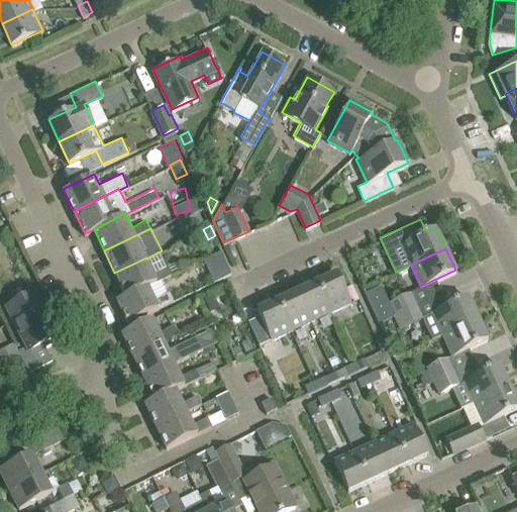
[(114,273),(125,294),(125,295),(148,284),(148,285),(173,273),(169,265),(153,273),(146,259),(146,258),(114,273)]
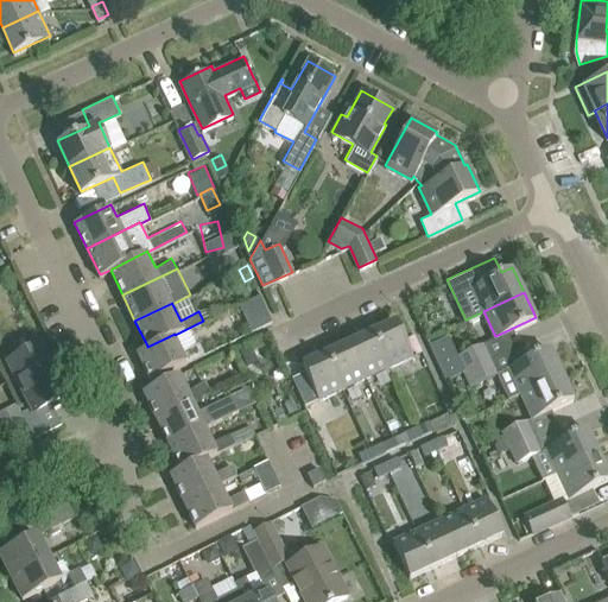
[(396,318),(372,329),(388,366),(412,355),(396,318)]
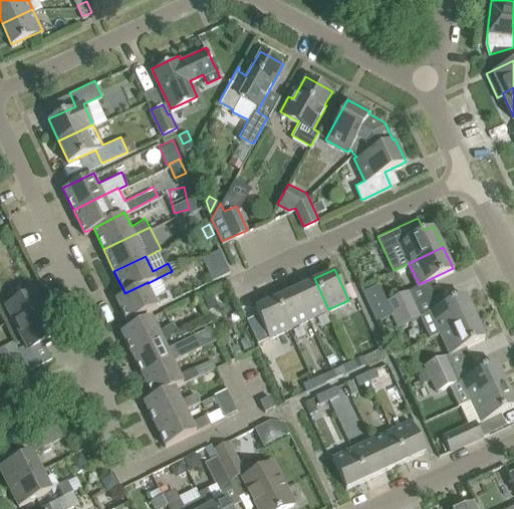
[(314,278),(295,287),(309,318),(328,309),(314,278)]
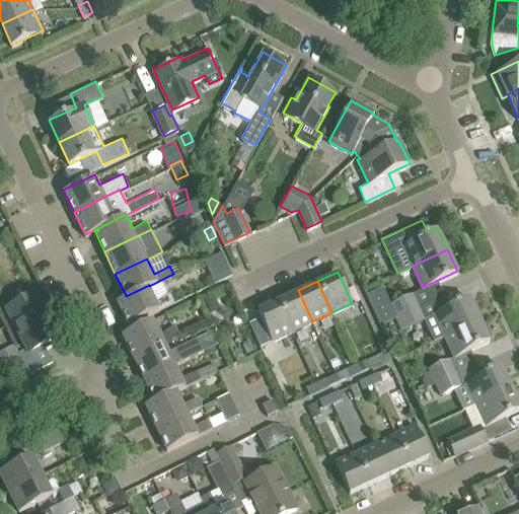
[(126,296),(126,295),(117,299),(128,322),(146,313),(173,300),(169,291),(155,298),(149,286),(149,285),(126,296)]
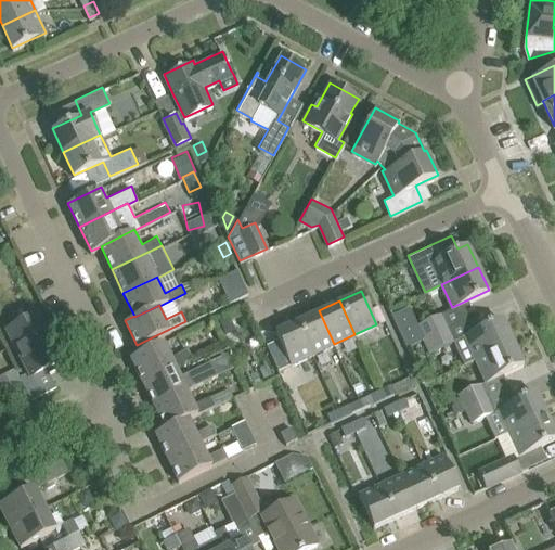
[(319,310),(297,320),(312,354),(334,344),(319,310)]
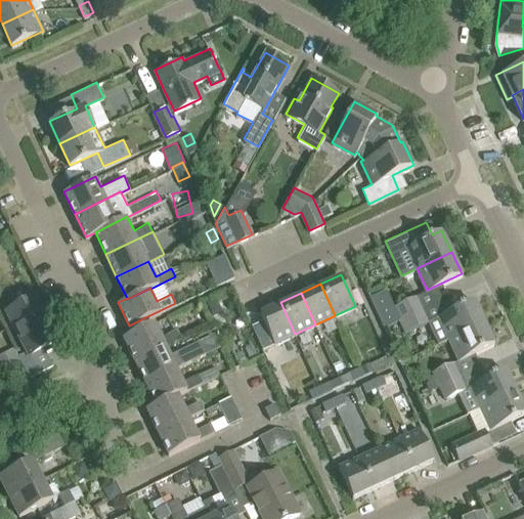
[(18,354),(19,358),(29,377),(52,364),(45,350),(56,345),(54,341),(58,339),(36,295),(17,304),(4,311),(26,351),(18,354)]
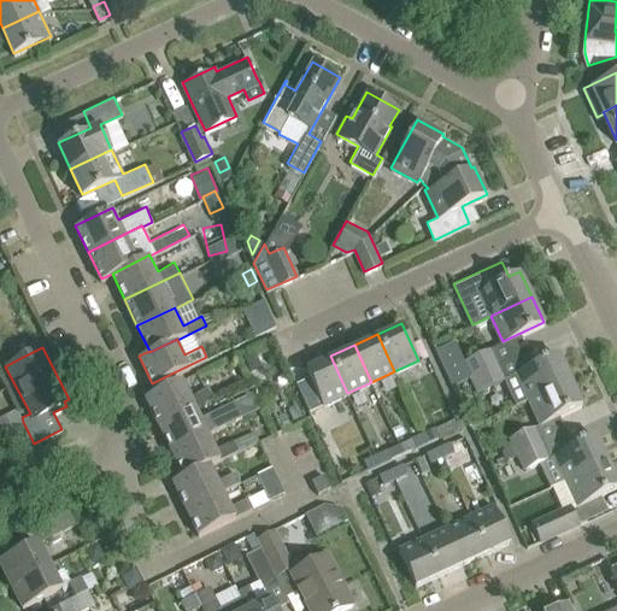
[(470,375),(497,363),(489,347),(463,359),(470,375)]
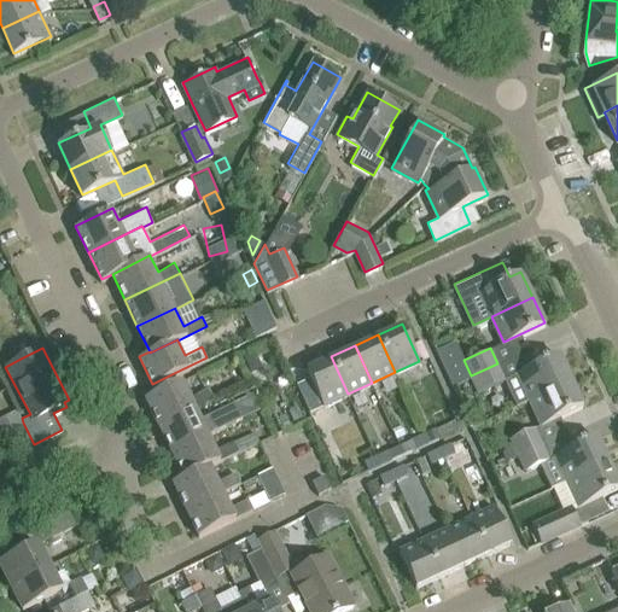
[(529,397),(570,379),(558,353),(517,372),(529,397)]
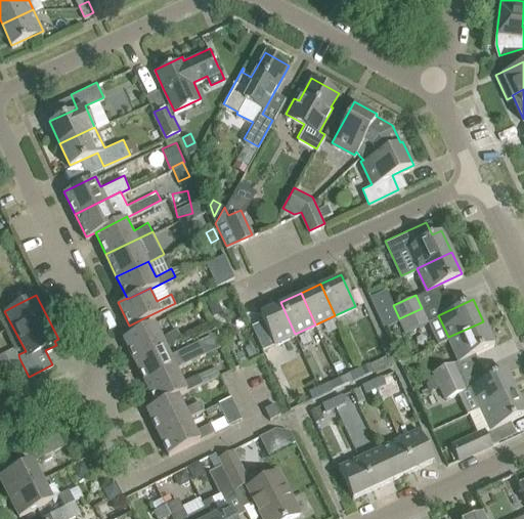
[(295,334),(280,302),(260,312),(274,343),(295,334)]
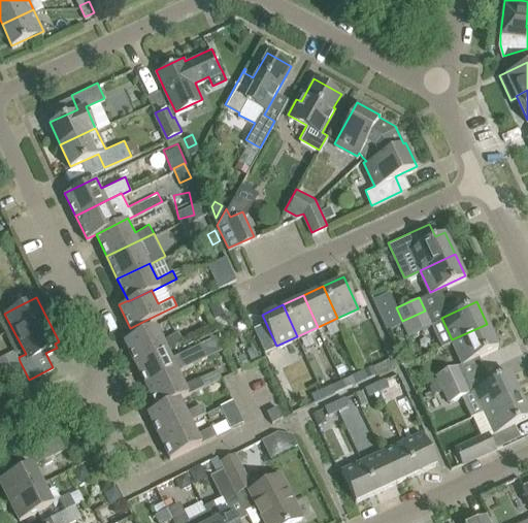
[(425,311),(402,321),(408,334),(431,323),(425,311)]
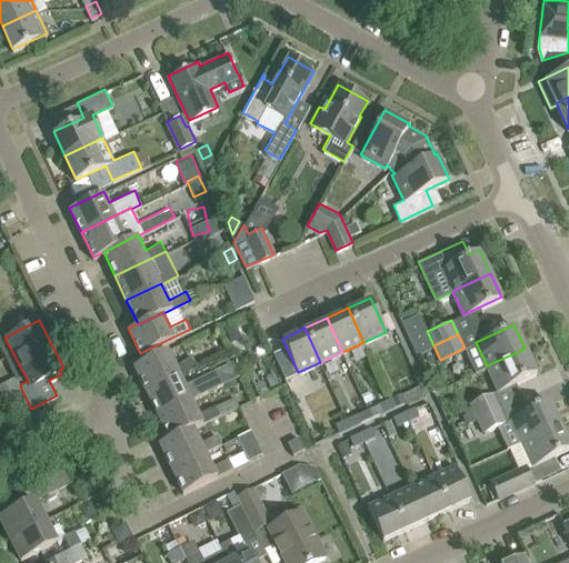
[(133,364),(146,389),(178,373),(196,365),(191,357),(175,365),(166,349),(133,364)]
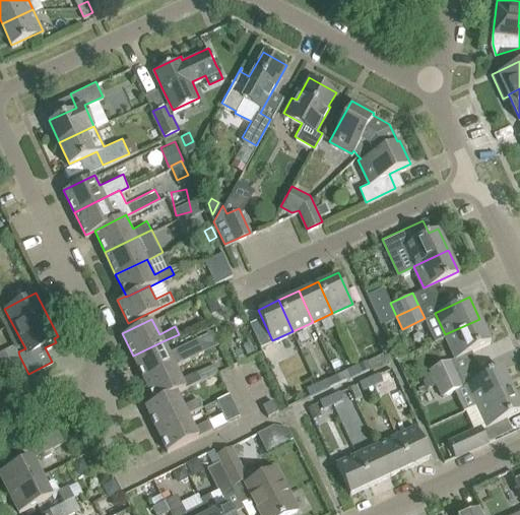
[(445,334),(455,357),(490,340),(479,319),(445,334)]
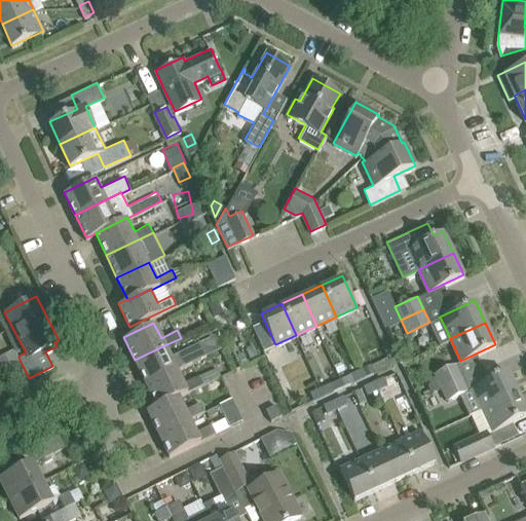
[(199,341),(170,356),(164,345),(135,360),(145,382),(177,368),(205,355),(199,341)]
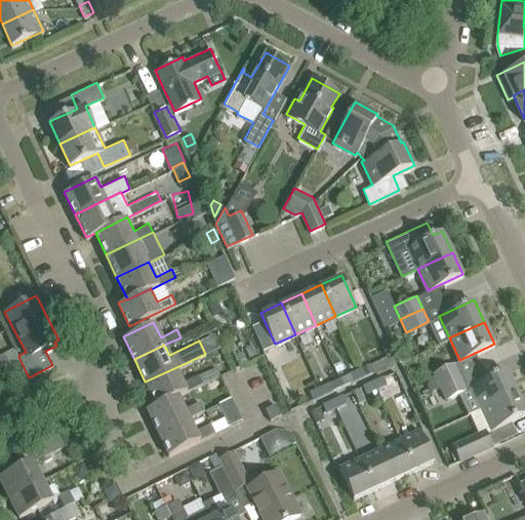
[(241,348),(239,355),(242,362),(253,356),(247,345),(241,348)]
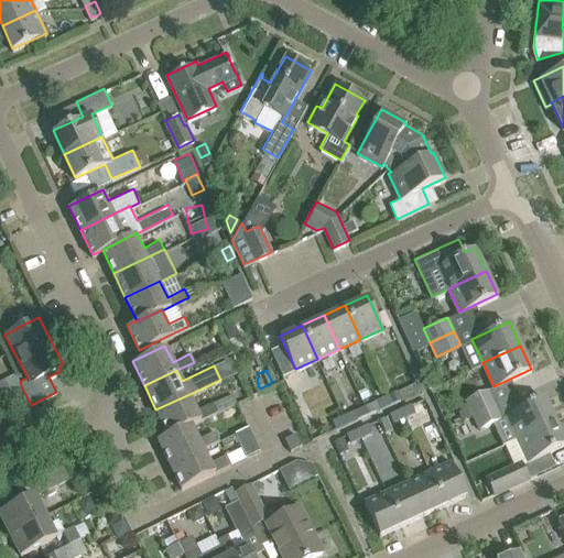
[(0,395),(21,385),(20,381),(14,372),(0,379),(0,395)]
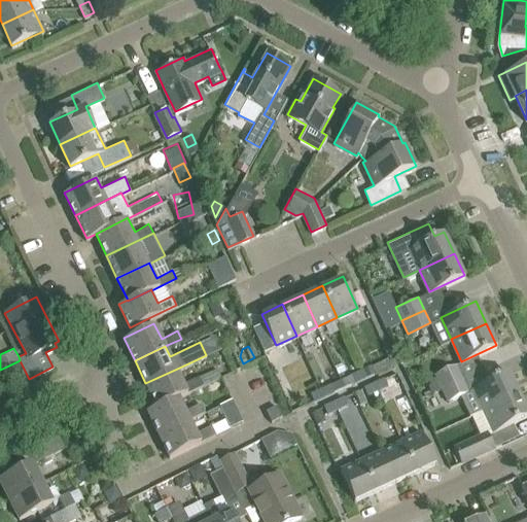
[(455,362),(435,372),(436,375),(430,378),(428,384),(431,390),(442,385),(461,377),(455,362)]
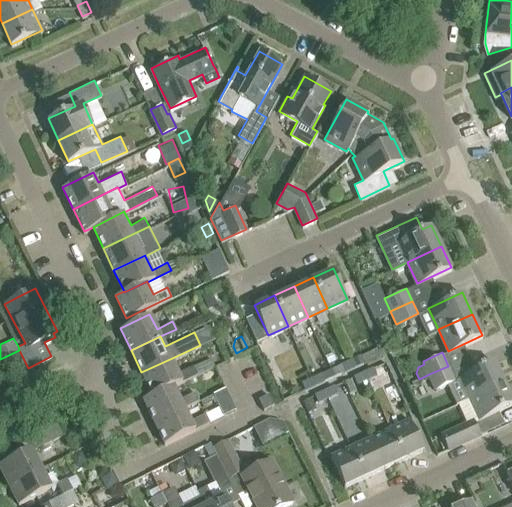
[(350,358),(353,364),(363,360),(361,354),(350,358)]
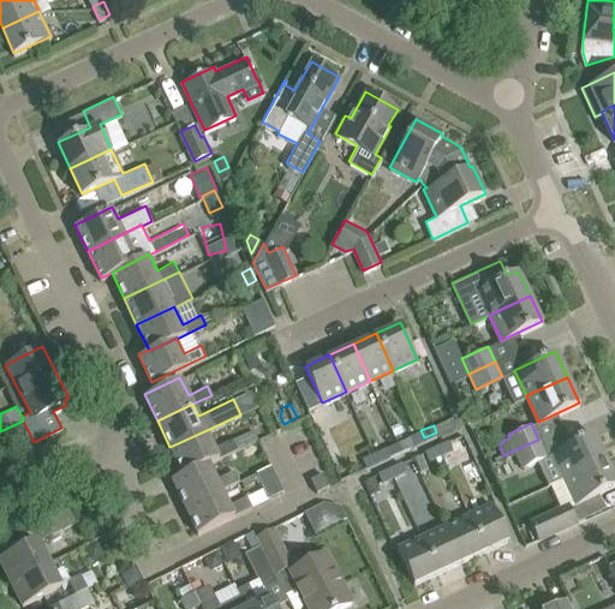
[(207,430),(169,447),(183,473),(208,460),(209,461),(237,448),(231,437),(214,446),(207,430)]
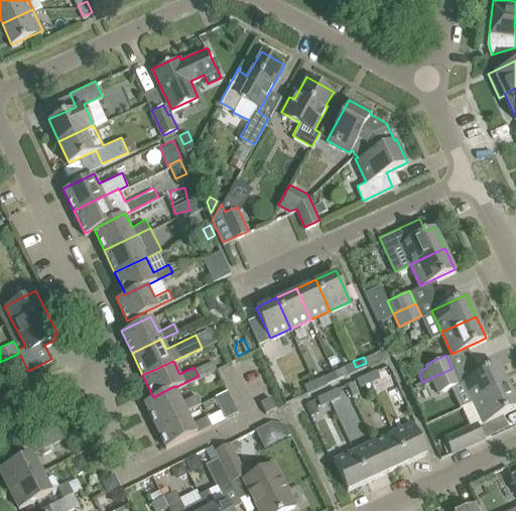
[(356,367),(353,361),(334,370),(336,376),(356,367)]
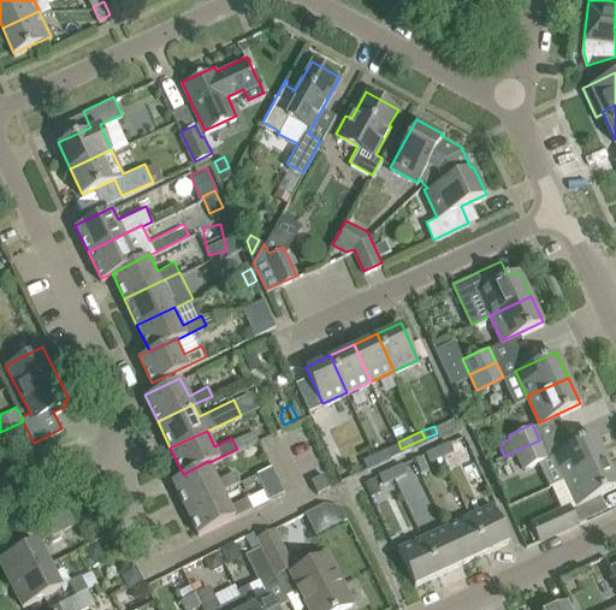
[(552,452),(564,478),(606,459),(594,432),(552,452)]
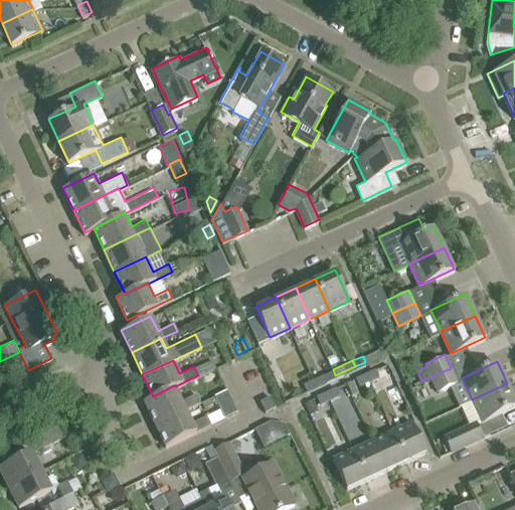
[(365,371),(369,379),(379,375),(375,367),(365,371)]
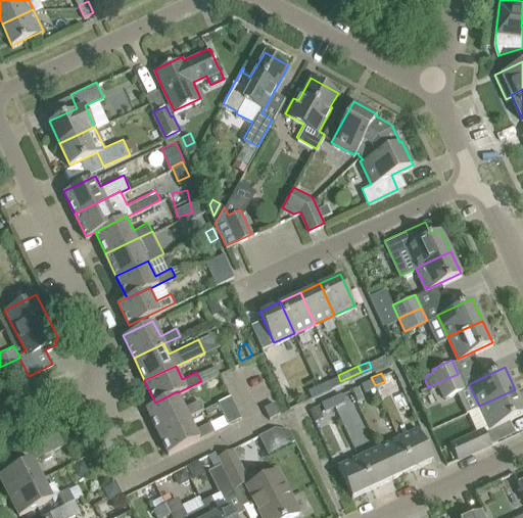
[(464,387),(458,374),(438,382),(444,396),(464,387)]
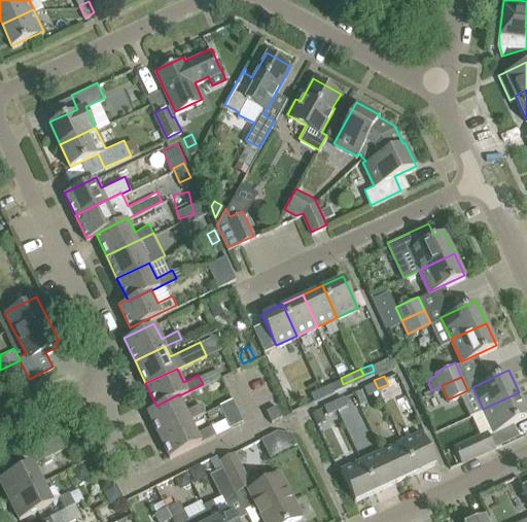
[(367,393),(378,388),(374,380),(363,385),(367,393)]
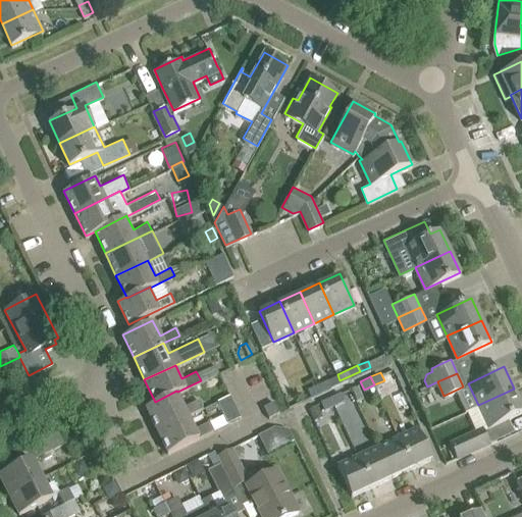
[(317,383),(320,391),(330,385),(327,378),(317,383)]
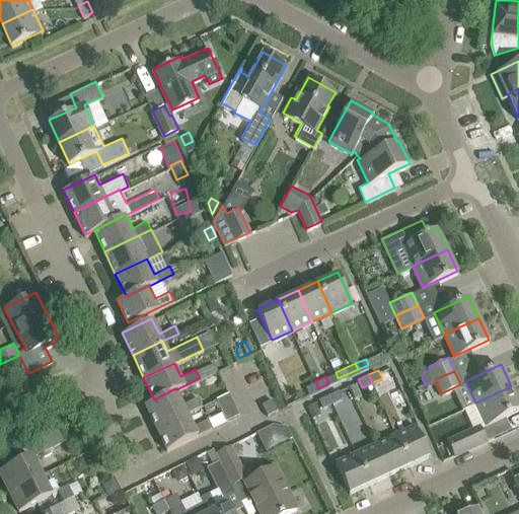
[(318,388),(315,381),(305,385),(308,392),(318,388)]
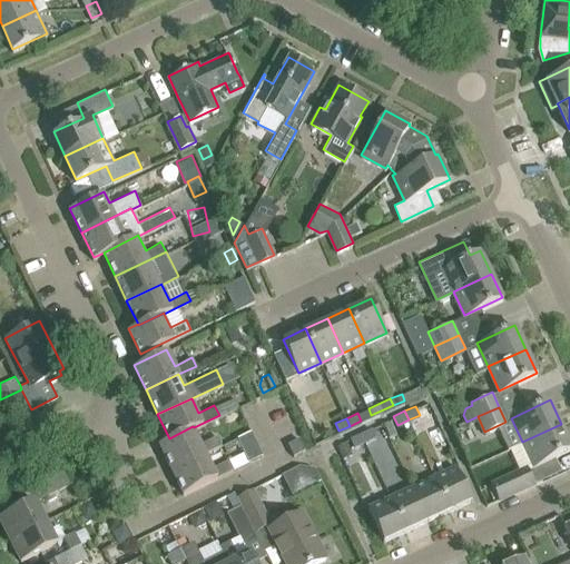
[(383,422),(389,436),(397,433),(392,418),(383,422)]
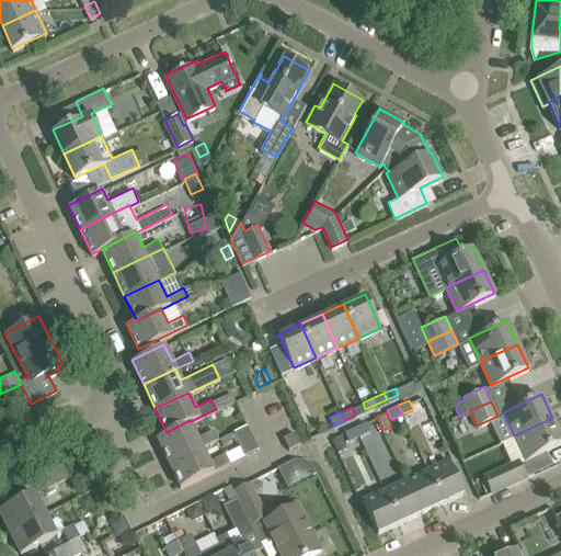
[(560,442),(560,438),(552,418),(514,435),(525,458),(560,442)]
